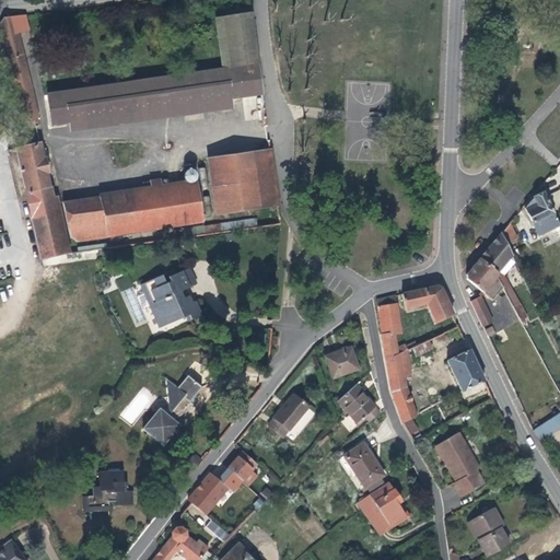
[(50,128),(260,96),(249,14),(222,19),(228,68),(46,96),(50,128)]
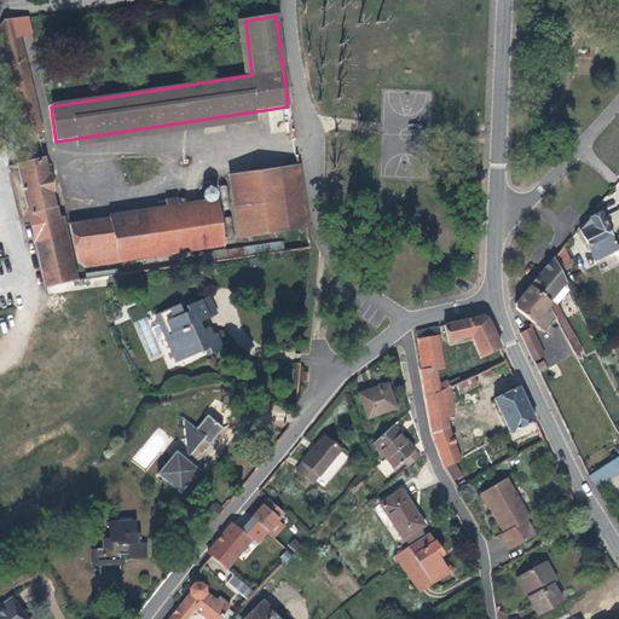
[(0,42),(23,136),(27,134),(28,138),(41,134),(16,40),(30,39),(28,19),(0,22),(0,42)]
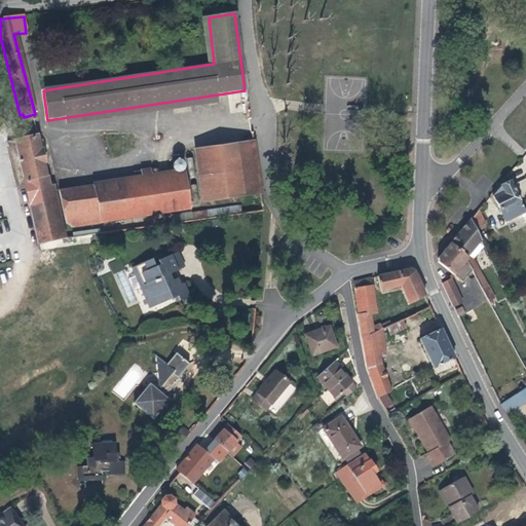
[(39,242),(60,239),(37,136),(15,141),(39,242)]
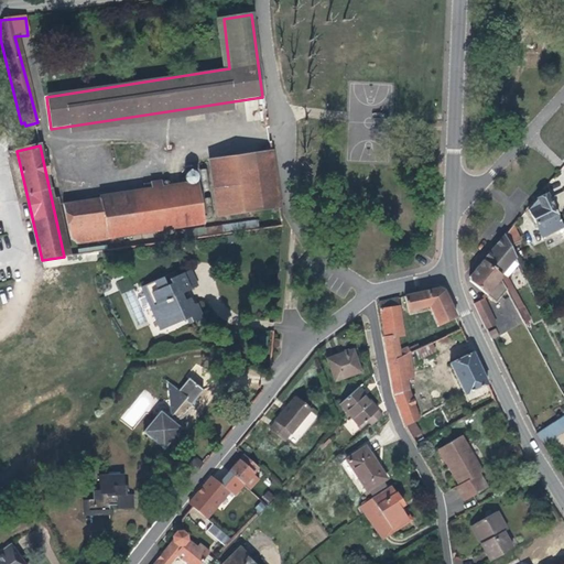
[(215,209),(277,201),(270,152),(208,162),(215,209)]
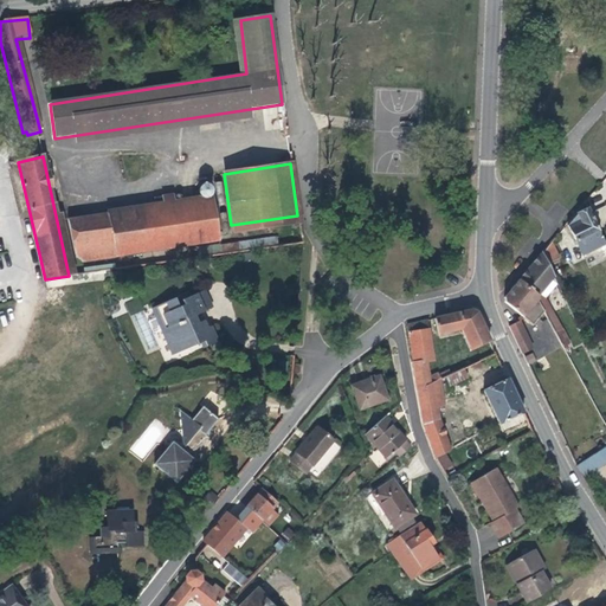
[(212,201),(66,223),(73,257),(82,262),(218,243),(212,201)]
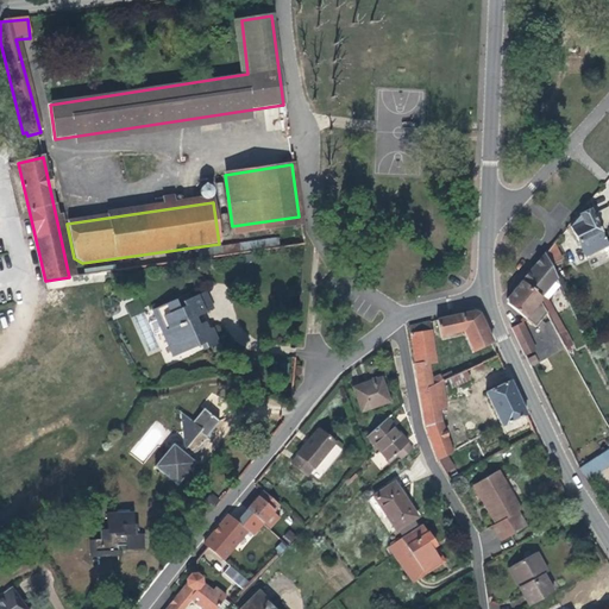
[(592,213),(600,230),(608,225),(608,211),(607,206),(592,213)]
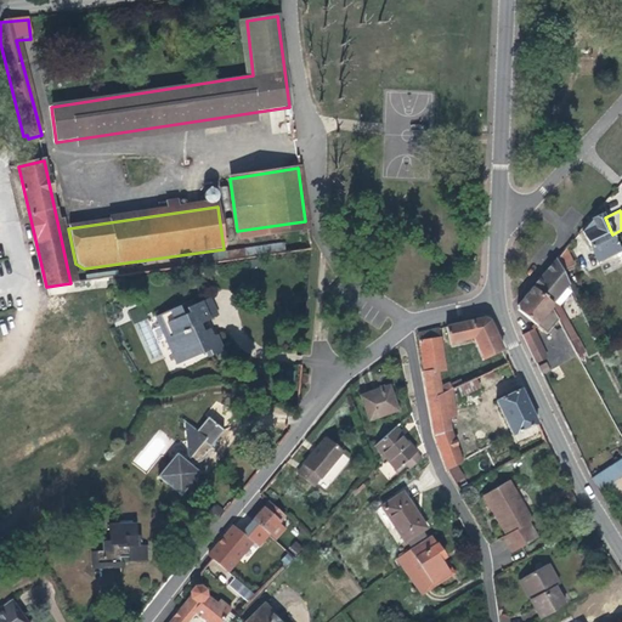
[(595,261),(621,250),(612,235),(605,218),(601,213),(591,219),(581,231),(595,261)]
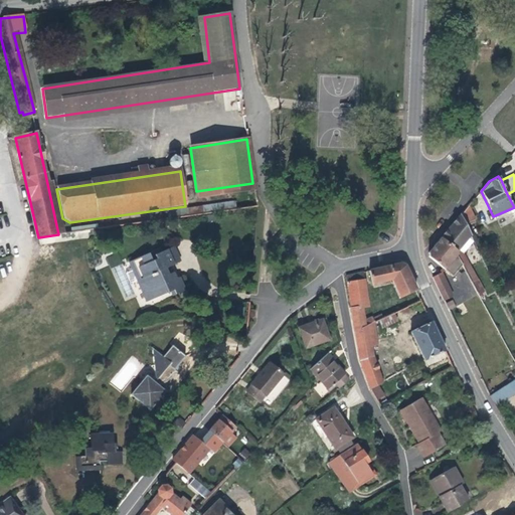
[(168,219),(236,210),(235,203),(168,213),(168,219)]
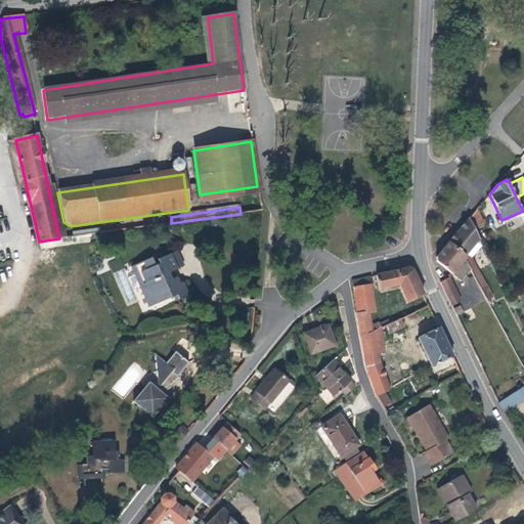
[(468,217),(472,225),(481,221),(475,208),(468,217)]
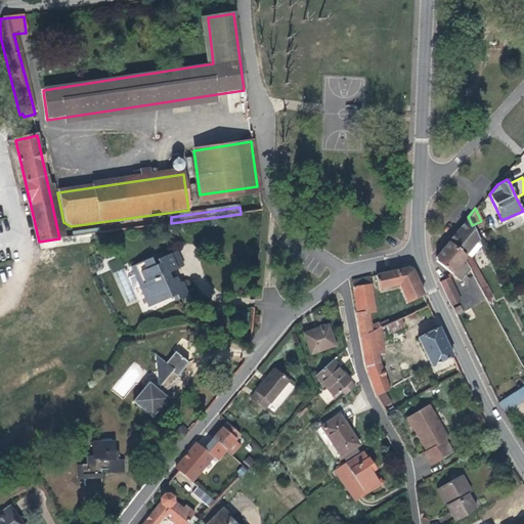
[(475,250),(480,242),(472,225),(468,217),(448,242),(463,254),(471,269),(479,285),(484,282),(470,256),(475,250)]
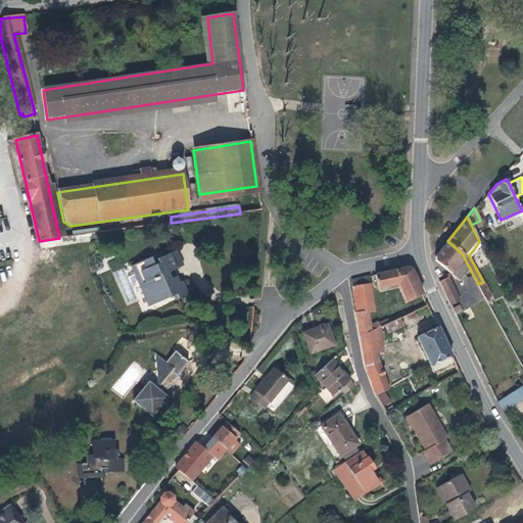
[(459,281),(470,269),(462,253),(447,241),(434,257),(434,262),(459,281)]
